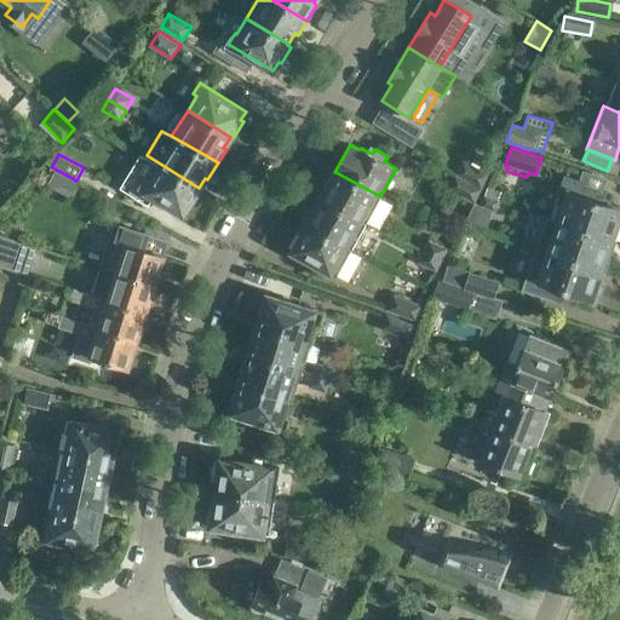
[(199,188),(147,155),(137,171),(132,168),(120,188),(148,205),(153,195),(183,213),(188,205),(191,207),(200,191),(197,190),(199,188)]
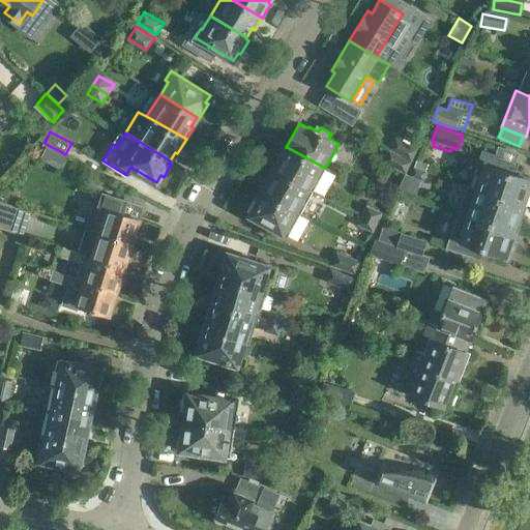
[(389,148),(411,163),(418,148),(395,137),(389,148)]
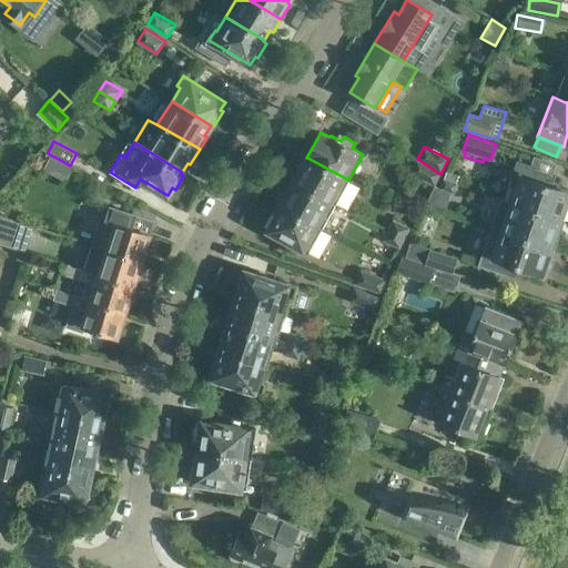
[(294,182),(335,204),(348,180),(307,158),(302,168),(300,165),(293,178),(296,179),(294,182)]
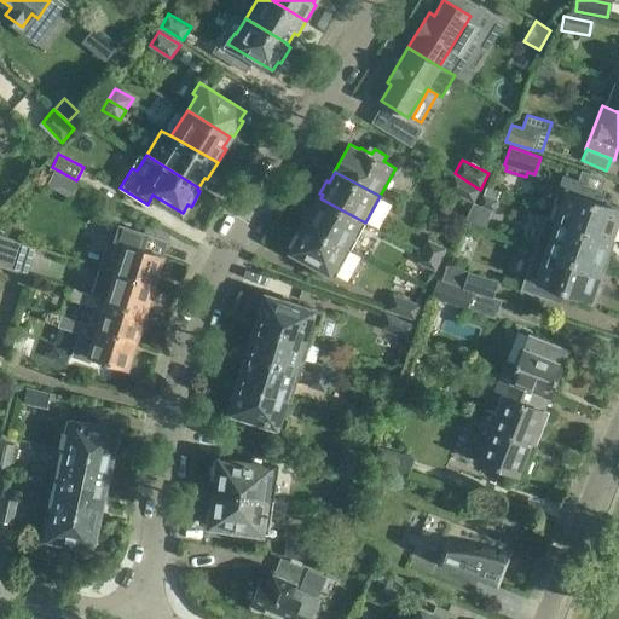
[(480,190),(455,173),(446,187),(474,203),(480,190)]
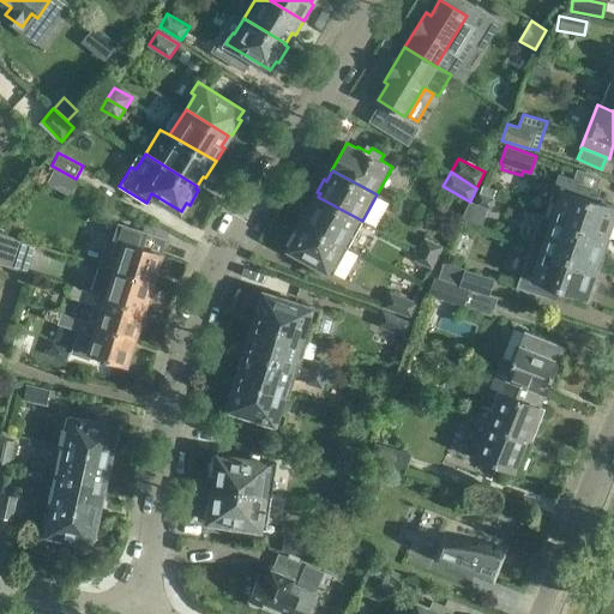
[(549,218),(606,236),(609,238),(613,223),(613,218),(613,212),(613,206),(605,204),(607,198),(595,194),(597,190),(581,184),(582,180),(566,174),(561,187),(561,186),(551,216),(549,218)]
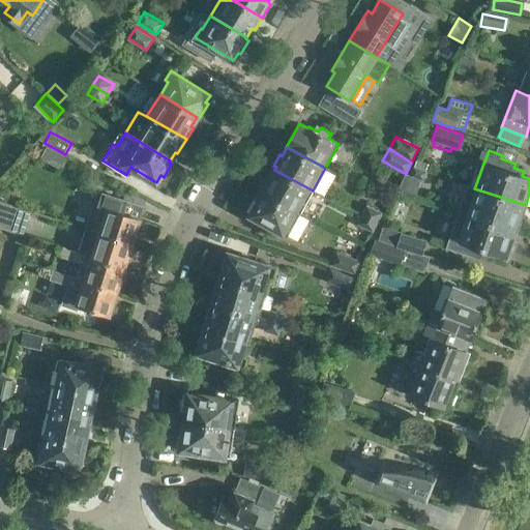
[(413,168),(410,177),(422,181),(425,172),(413,168)]
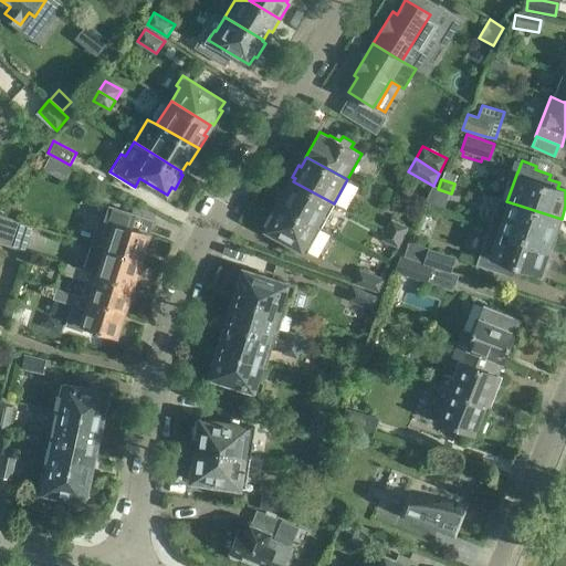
[(280,206),(321,228),(334,203),(293,181),(287,190),(284,189),(278,201),(281,202),(280,206)]
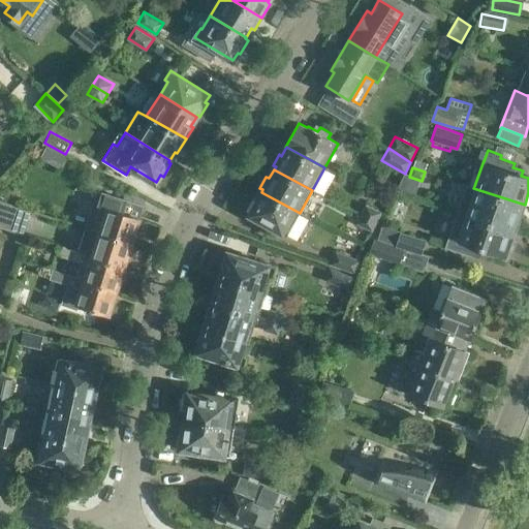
[(522,204),(473,188),(470,196),(475,198),(469,215),(512,229),(516,230),(522,214),(519,213),(522,204)]
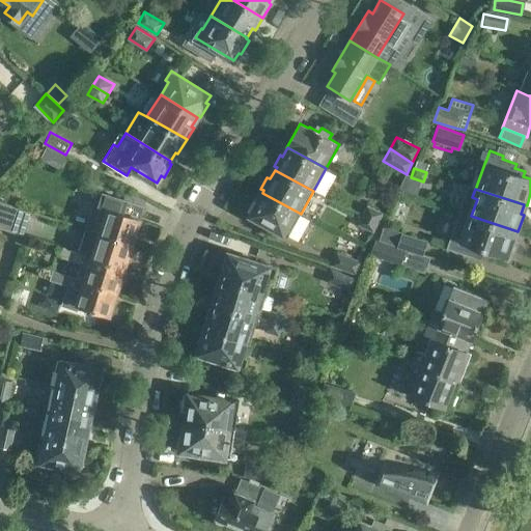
[(86,228),(134,244),(134,243),(131,243),(134,233),(136,234),(141,219),(140,219),(144,206),(99,192),(86,228)]
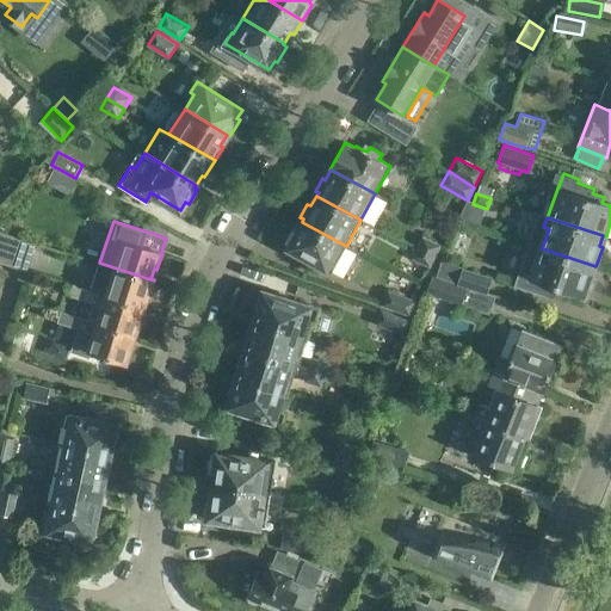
[(346,246),(302,222),(288,247),(331,272),(346,246)]
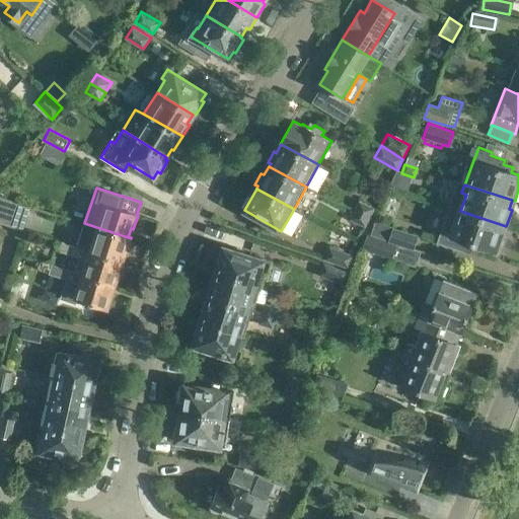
[(0,221),(10,225),(17,202),(0,197),(0,221)]
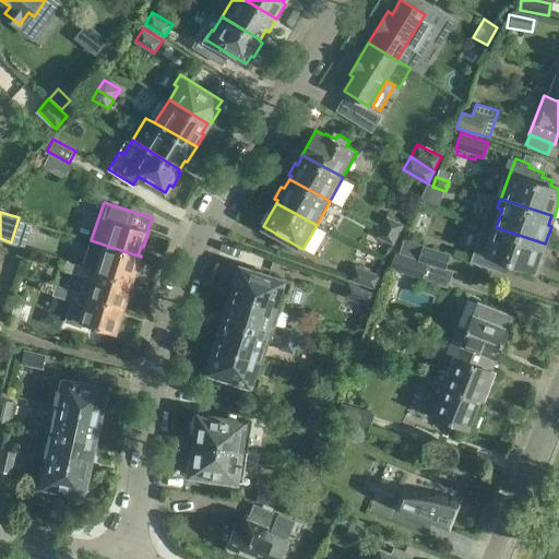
[(377,235),(392,242),(402,224),(387,216),(377,235)]
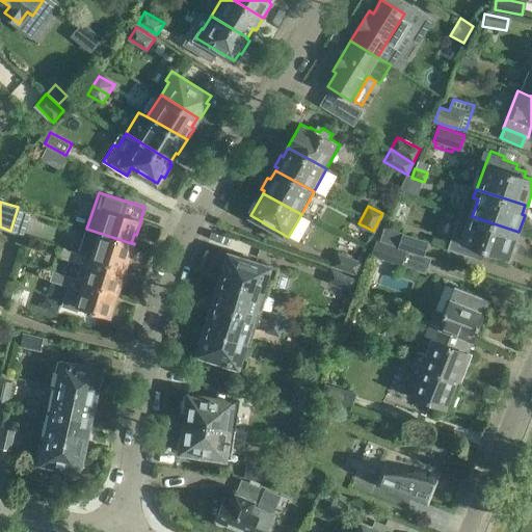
[(18,207),(10,231),(23,234),(31,211),(18,207)]
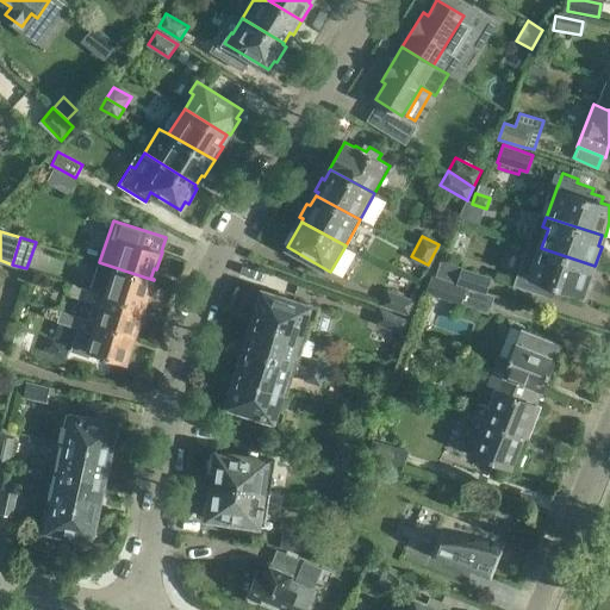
[(541,248),(529,243),(515,284),(551,296),(555,285),(564,287),(562,292),(579,298),(580,293),(585,296),(591,277),(587,275),(591,265),(541,248)]
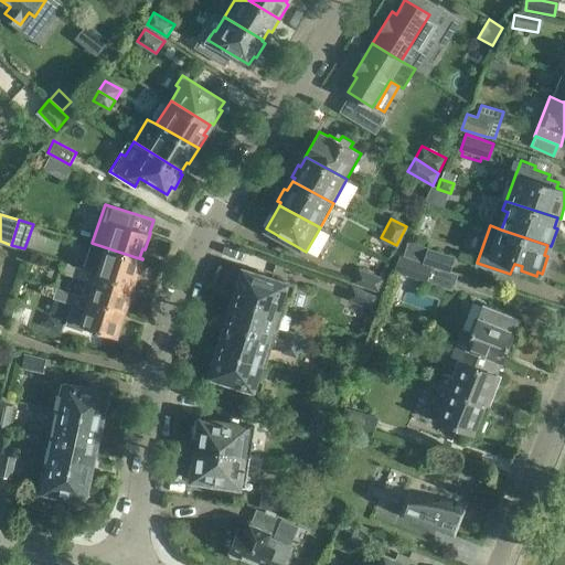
[(94,272),(130,284),(134,275),(137,276),(142,259),(92,243),(84,268),(88,269),(94,272)]
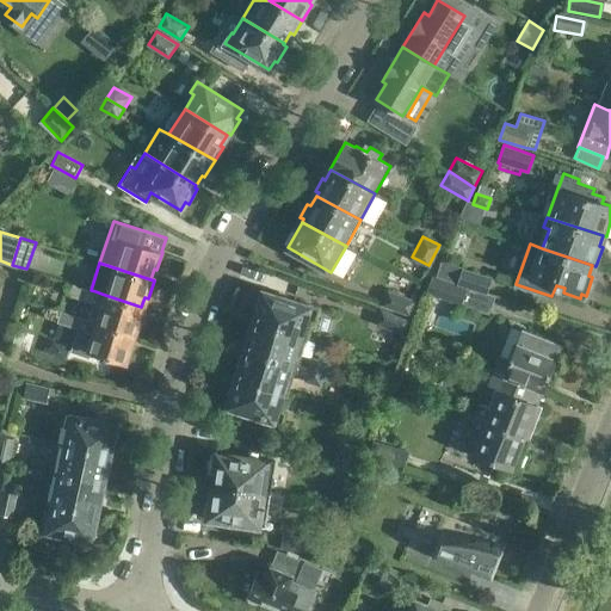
[(457,285),(495,296),(487,294),(493,277),(462,269),(457,285)]
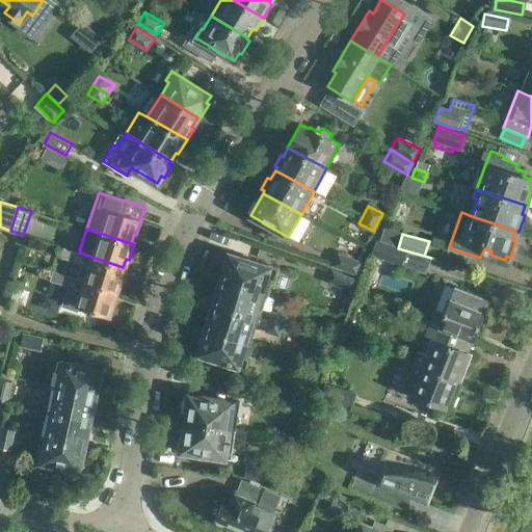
[(431,258),(398,248),(375,241),(370,257),(374,258),(426,274),(431,258)]
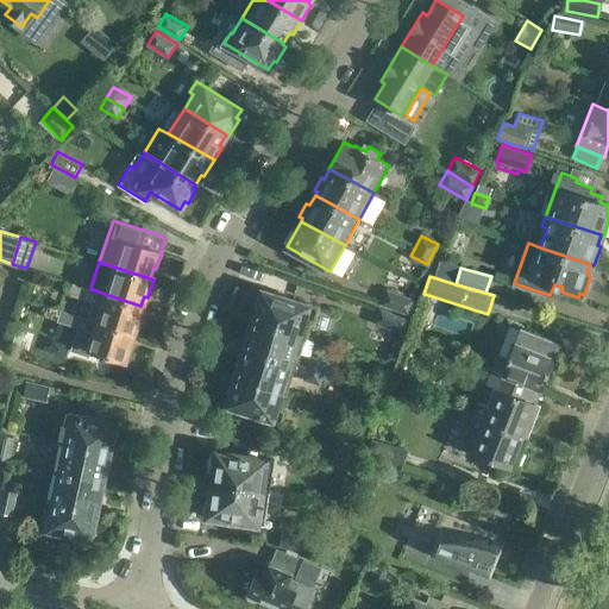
[(87,289),(71,283),(68,294),(85,300),(87,289)]
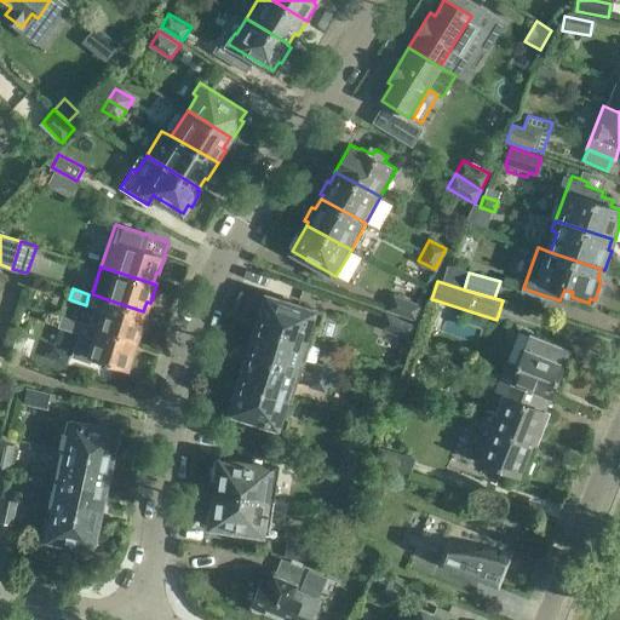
[(93,326),(135,339),(138,339),(143,322),(141,321),(143,311),(103,298),(97,296),(87,323),(93,326)]
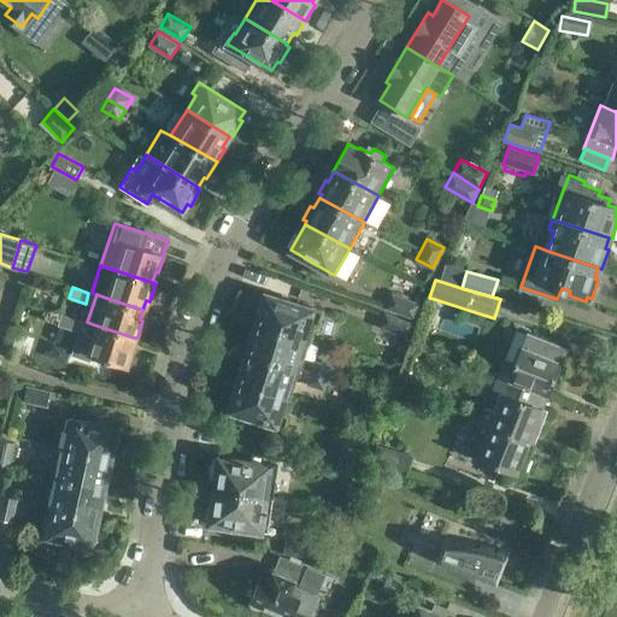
[(257,323),(309,340),(315,322),(317,323),(321,312),(266,294),(257,323)]
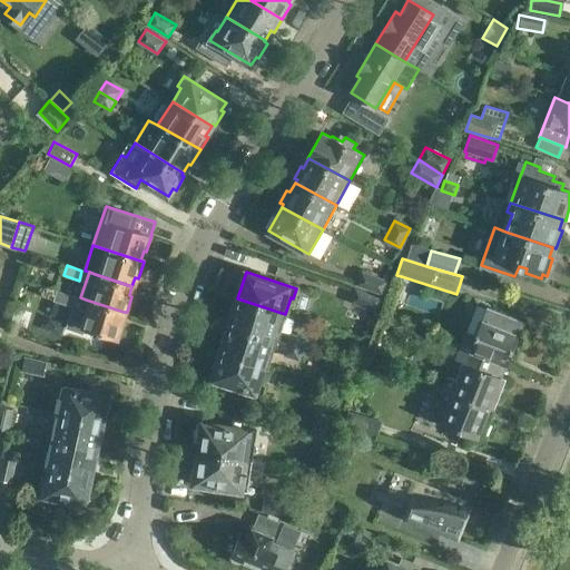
[(356,284),(381,294),(386,282),(361,272),(356,284)]
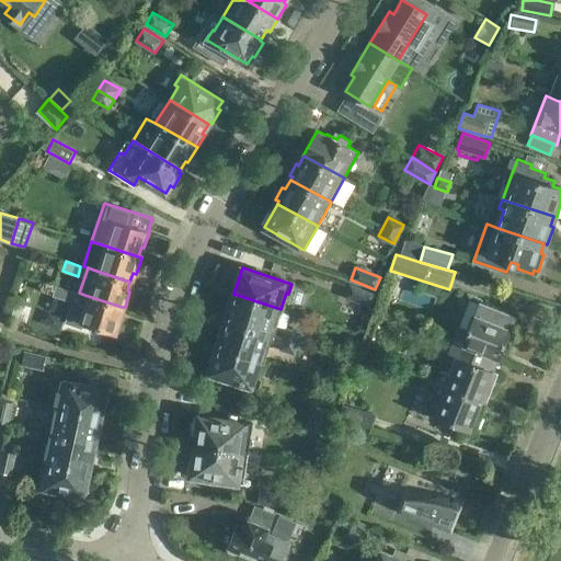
[(345,296),(369,306),(374,294),(350,284),(345,296)]
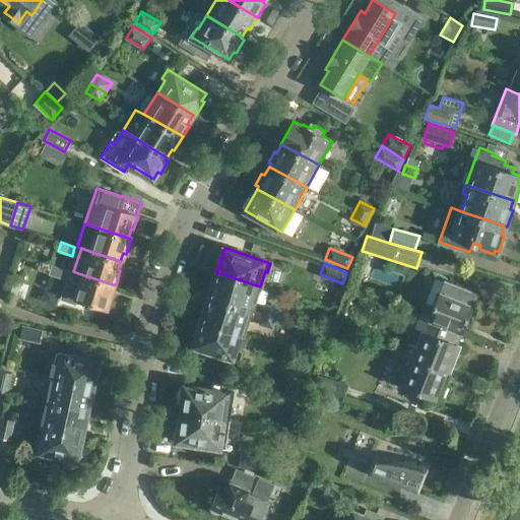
[(211,288),(208,297),(253,310),(260,286),(216,272),(216,273),(213,272),(208,287),(211,288)]
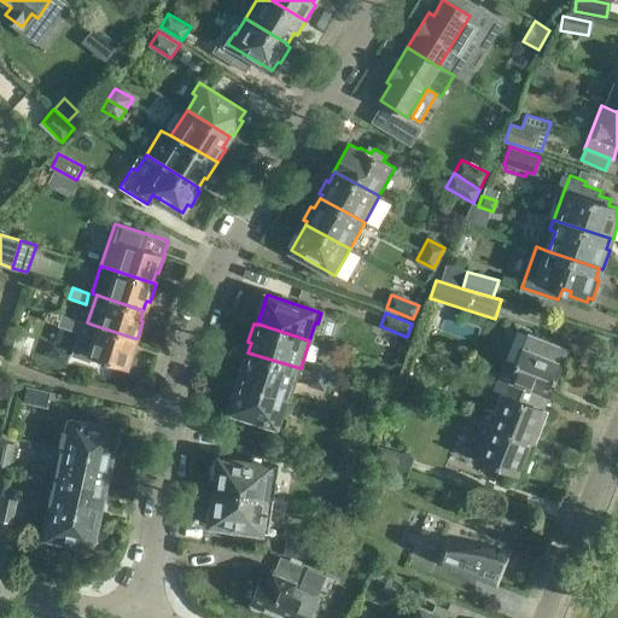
[(134,338),(93,325),(89,336),(94,338),(89,354),(128,367),(135,347),(132,347),(134,338)]
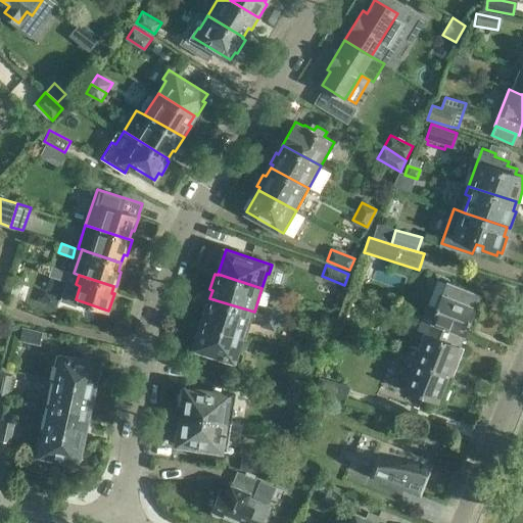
[(432,322),(462,333),(464,334),(469,323),(473,325),(479,307),(476,306),(480,295),(447,282),(432,320),(432,322)]
